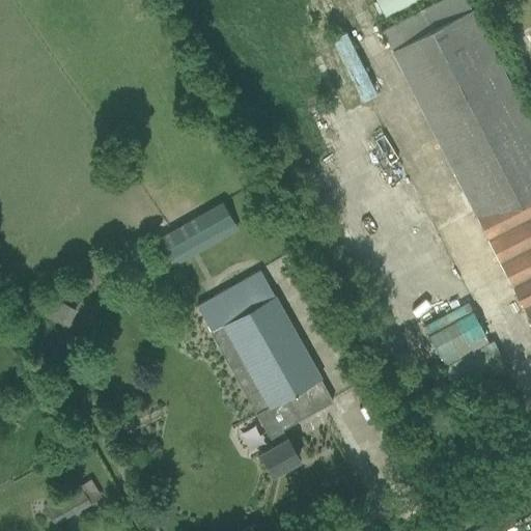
[(376,0),(386,18),(418,0),(376,0)]
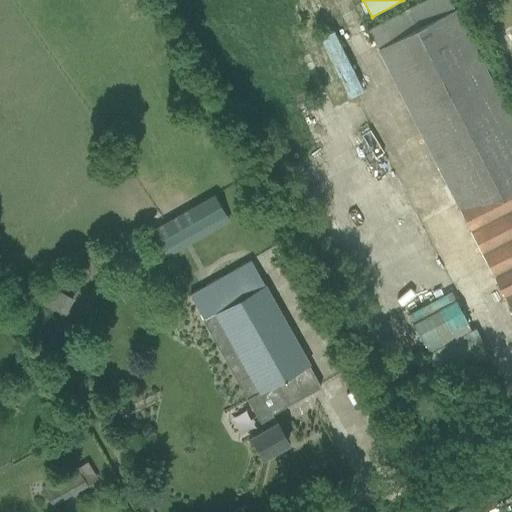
[(511,307),(511,119),(451,0),(424,0),(370,28),(380,46),(380,47),(511,307)]
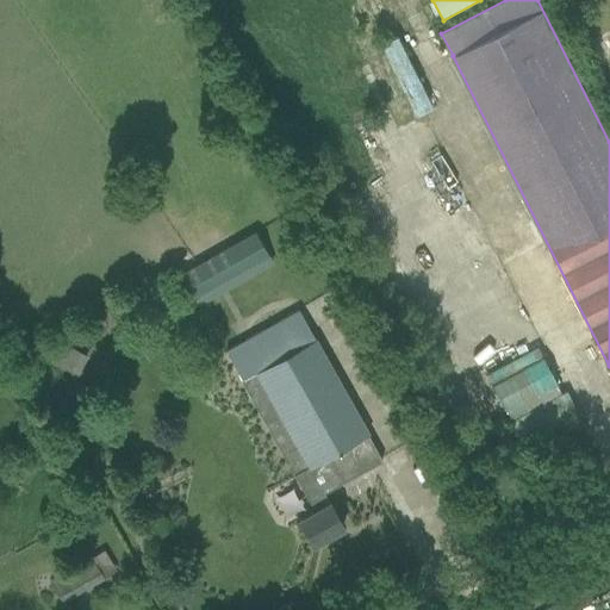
[(398,30),(379,38),(411,113),(430,105),(398,30)]
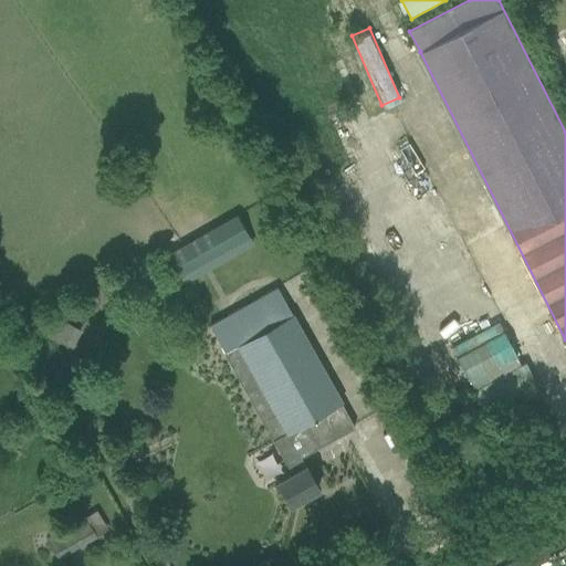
[(556,60),(565,55),(565,32),(547,42),(556,60)]
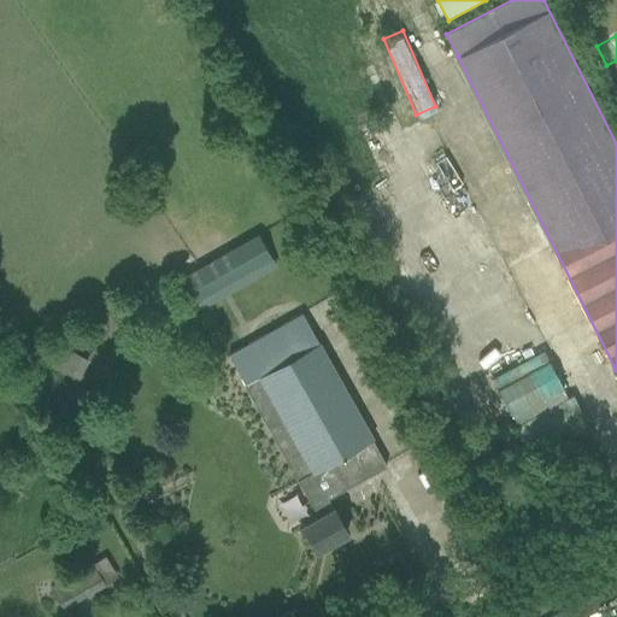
[(258,235),(231,250),(184,276),(198,299),(245,272),(270,258),(258,235)]
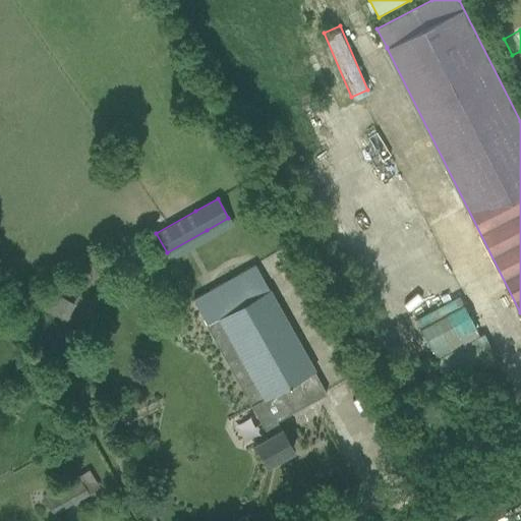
[(255,443),(268,464),(293,450),(277,421),(326,394),(312,371),(314,370),(270,289),(255,264),(192,299),(206,326),(211,324),(252,405),(250,406),(268,437),(255,443)]
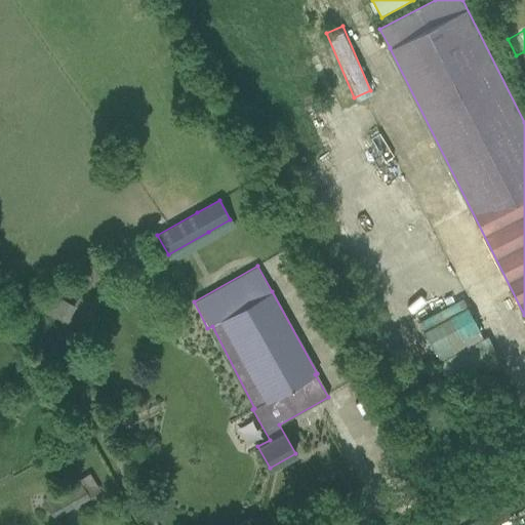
[(66,320),(75,305),(53,291),(44,308),(66,320)]
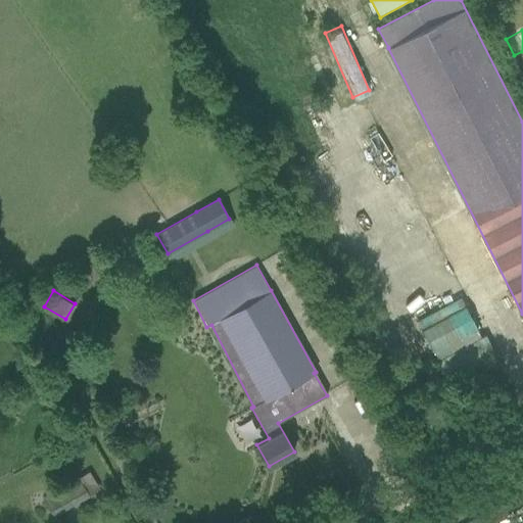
[(460,297),(417,320),(437,360),(441,358),(439,371),(445,382),(496,355),(485,334),(481,337),(460,297)]
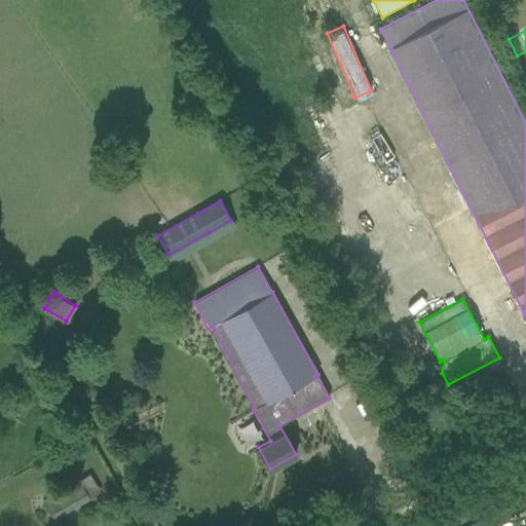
[(103,392),(98,384),(91,388),(96,397),(103,392)]
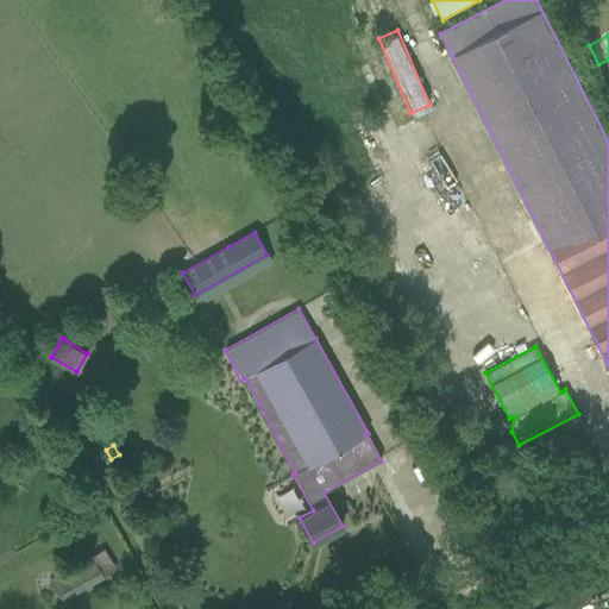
[(50,578),(63,602),(118,571),(105,547),(50,578)]
